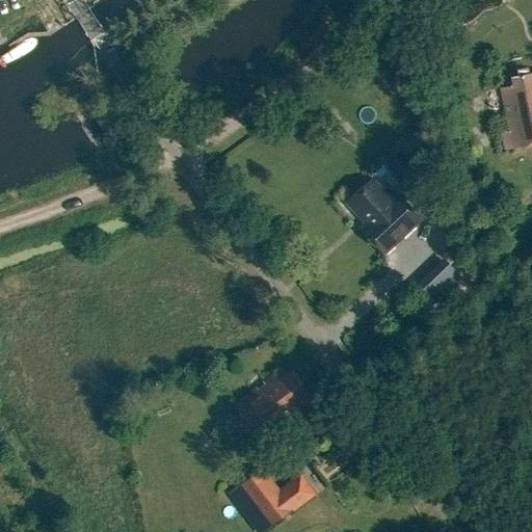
[(531,73),(511,78),(512,85),(499,87),(508,132),(501,134),(504,151),(512,150),(531,144),(531,73)]
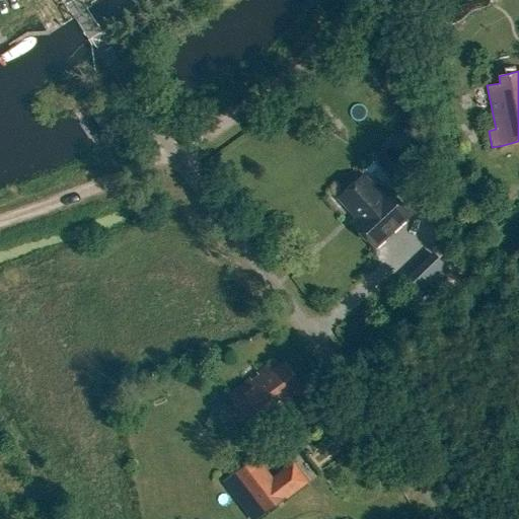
[(432,193),(402,160),(386,175),(416,208),(432,193)]
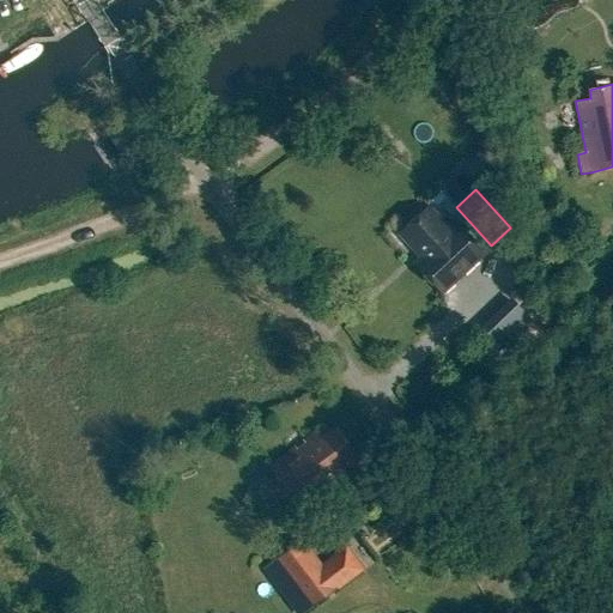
[(420,259),(413,265),(441,295),(484,254),(457,224),(450,231),(428,207),(398,234),(420,259)]
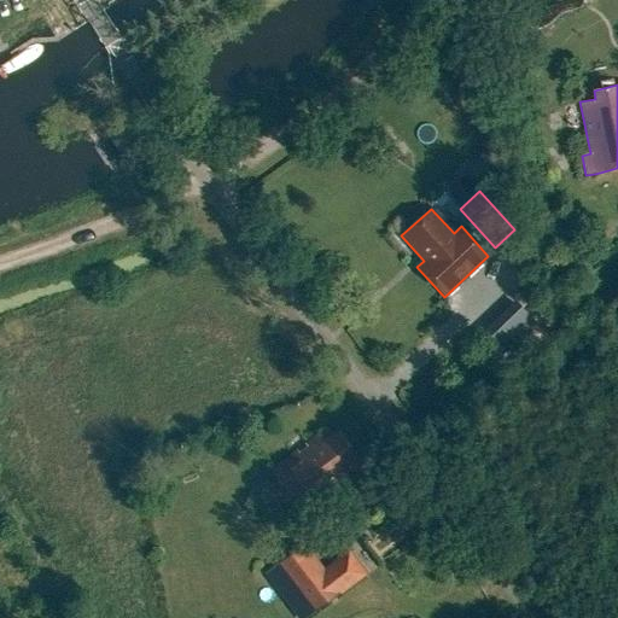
[(318,438),(273,471),(299,507),(360,462),(338,432),(321,444),(318,438)]
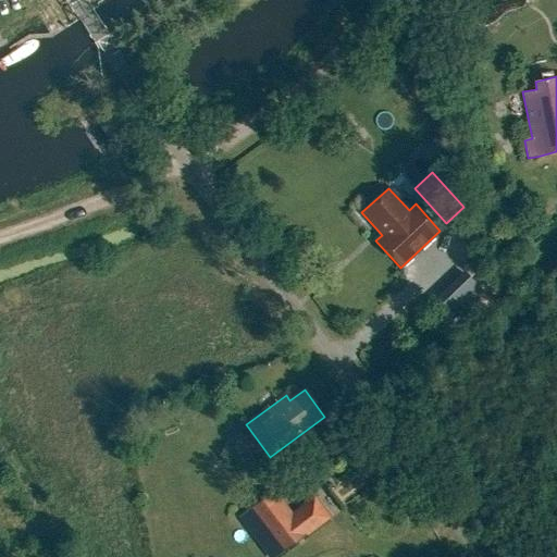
[(272,493),(251,508),(283,551),(304,535),(272,493)]
